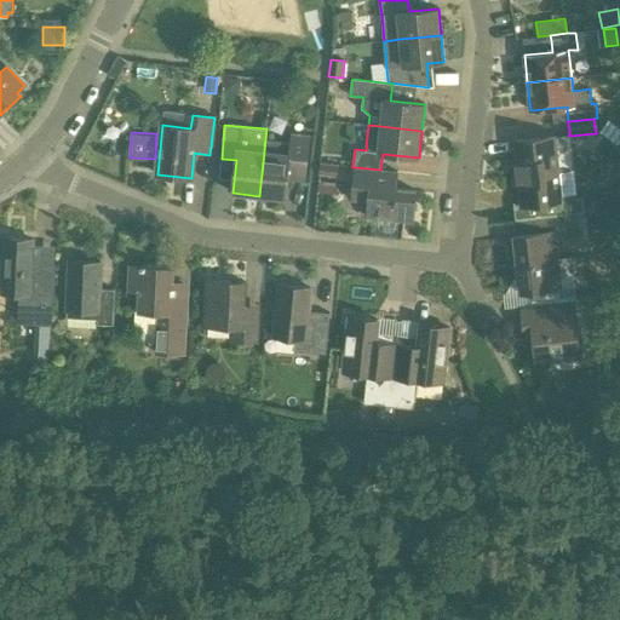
[(264,151),(259,196),(286,199),(290,167),(308,170),(311,135),(291,133),(290,142),(265,139),(264,151)]
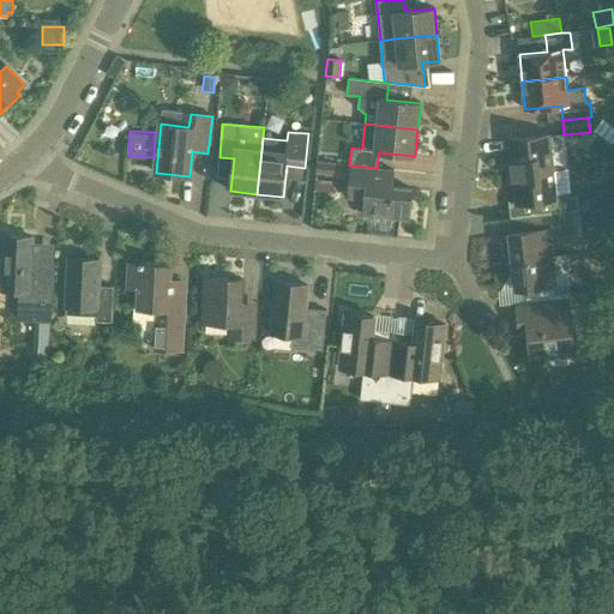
[(564,134),(564,133),(509,139),(511,160),(507,161),(509,173),(512,172),(552,168),(553,167),(567,166),(564,134)]
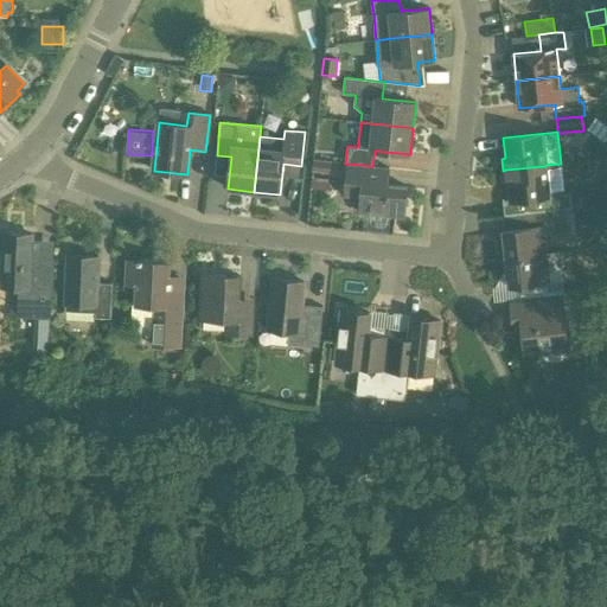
[(314,164),(312,187),(328,190),(332,165),(314,164)]
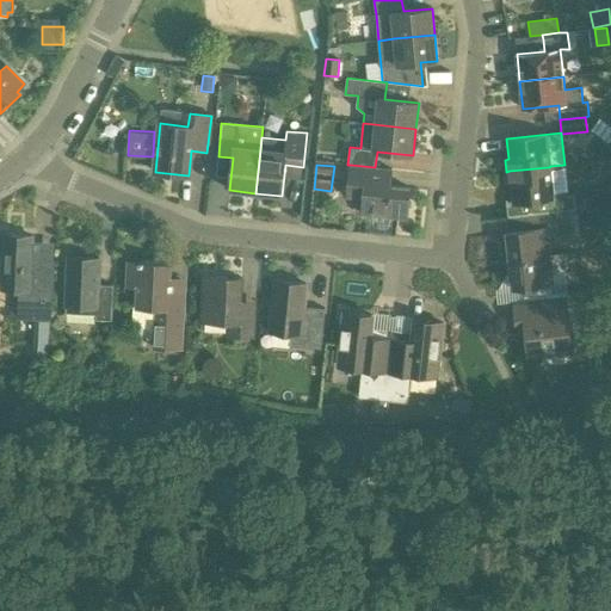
[(390,186),(392,170),(375,167),(351,165),(347,197),(364,199),(362,214),(406,220),(409,189),(390,186)]
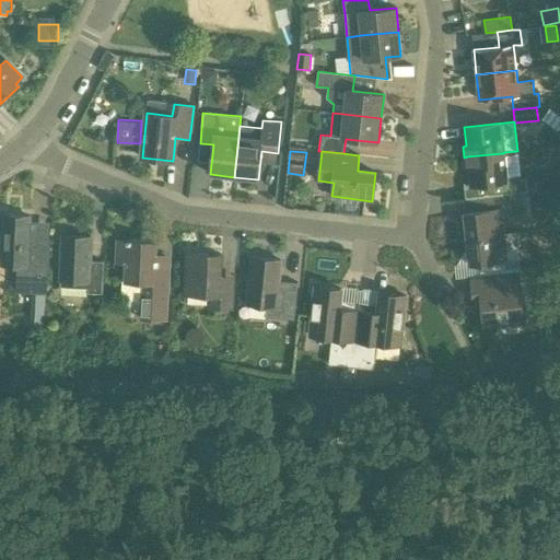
[(521,181),(517,151),(504,152),(503,153),(467,156),(464,158),(465,167),(468,167),(470,186),(485,185),(486,197),(516,194),(528,191),(526,179),(521,181)]
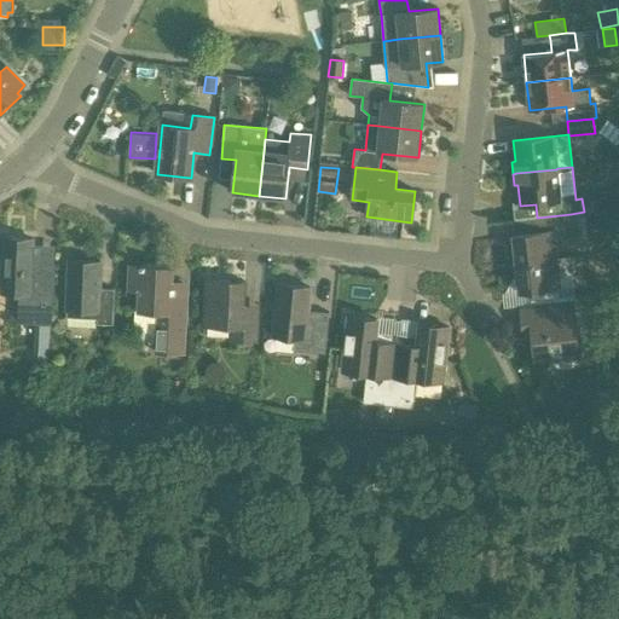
[(537,218),(531,218),(532,233),(513,235),(516,264),(556,259),(555,244),(574,243),(571,214),(537,218)]
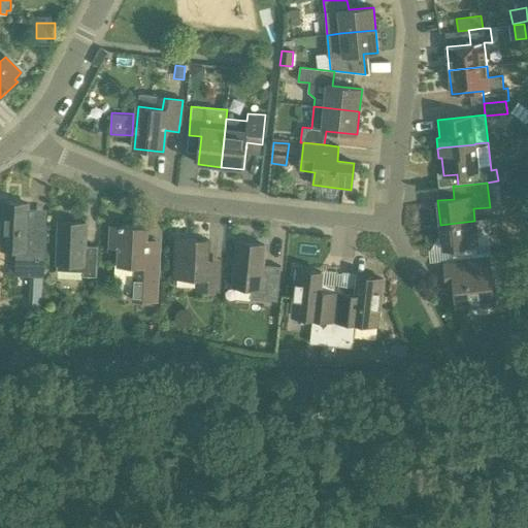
[(43,277),(44,261),(45,226),(28,225),(29,204),(4,203),(1,251),(15,251),(14,275),(43,277)]
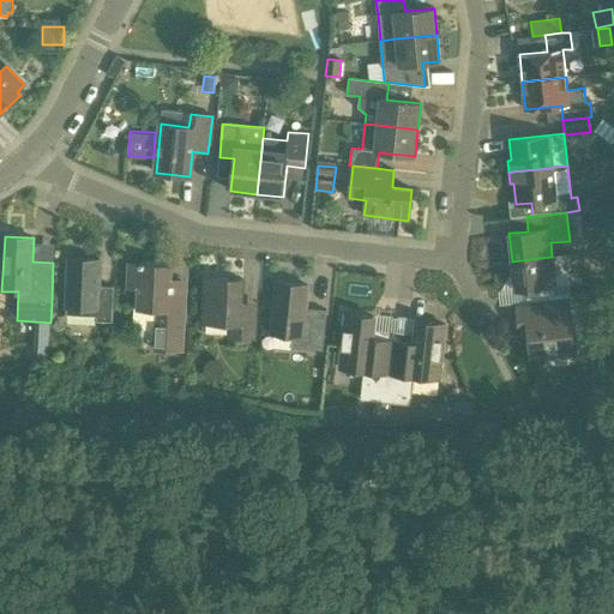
[(560,256),(552,257),(512,262),(515,289),(525,288),(527,301),(571,298),(567,272),(563,269),(560,256)]
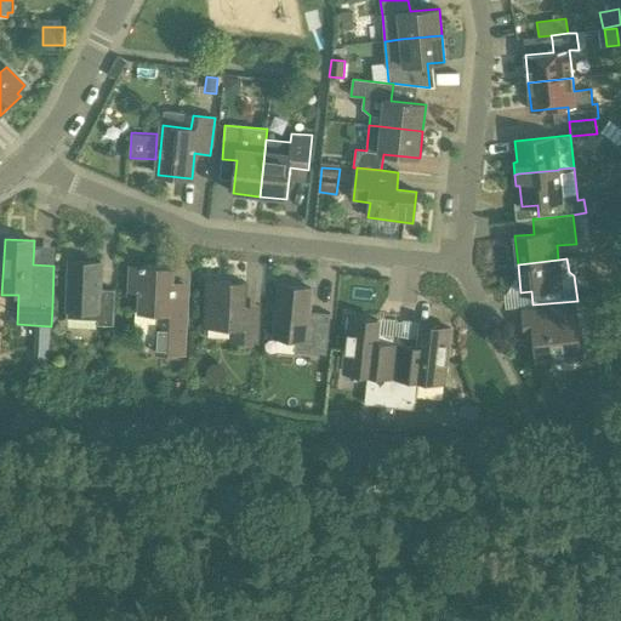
[(113,325),(114,290),(101,290),(102,263),(69,262),(67,318),(98,320),(98,325),(113,325)]
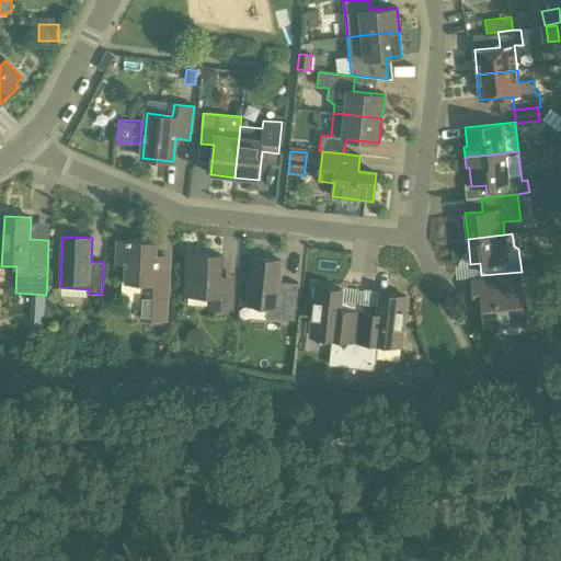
[(168,300),(169,278),(155,277),(157,242),(118,241),(117,263),(126,264),(126,282),(123,282),(122,295),(141,308),(140,320),(167,321),(168,300)]
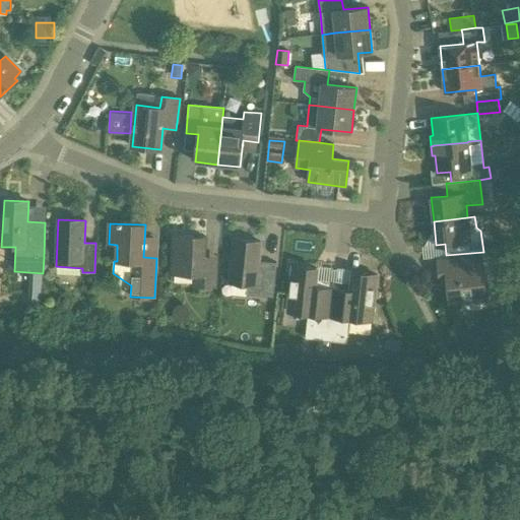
[(216,286),(217,262),(205,262),(206,237),(174,236),(172,273),(194,274),(194,285),(216,286)]
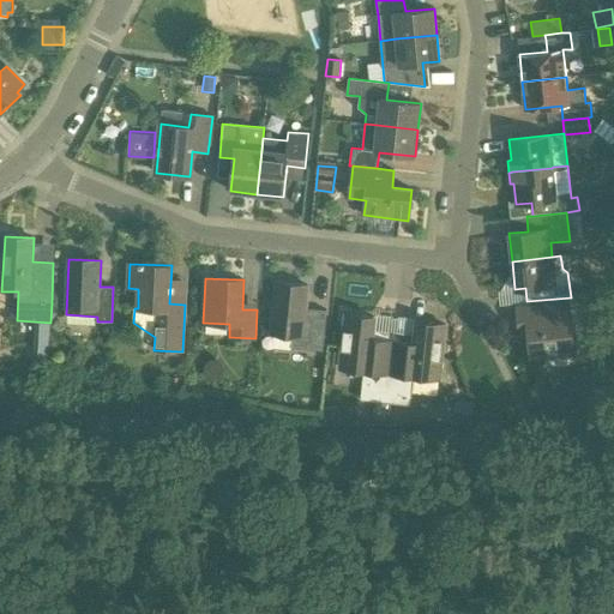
[(323,350),(326,311),(305,308),(307,286),(277,283),(271,333),(293,335),(293,342),(308,343),(308,349),(323,350)]
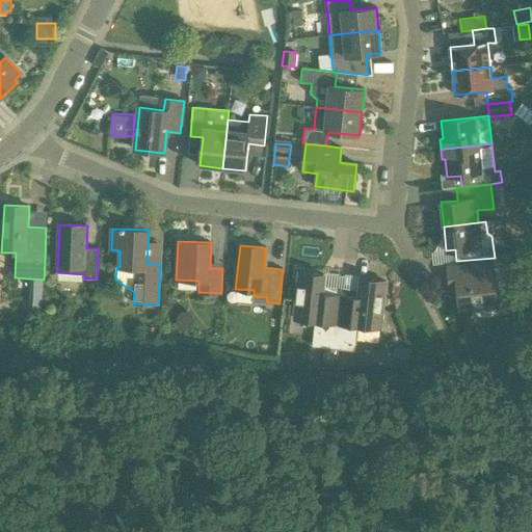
[(493,272),(491,261),(448,265),(450,285),(457,285),(460,309),(497,306),(494,272),(493,272)]
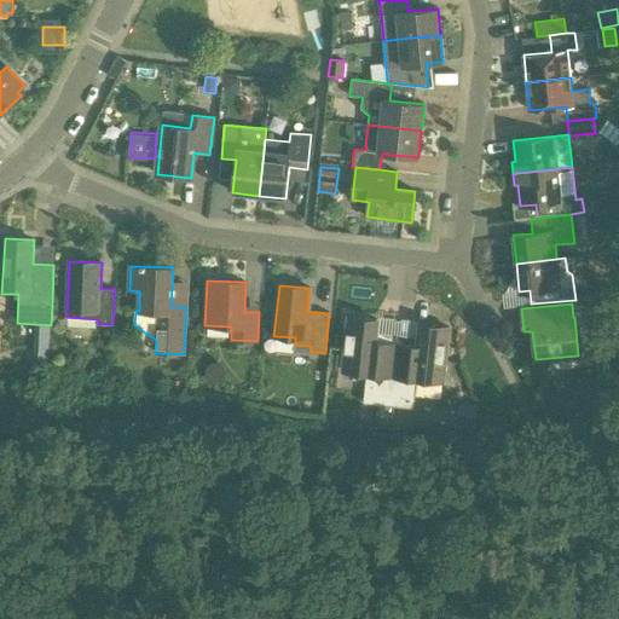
[(392,387),(397,345),(375,342),(377,320),(348,317),(342,371),(366,374),(363,403),(389,405),(392,387)]
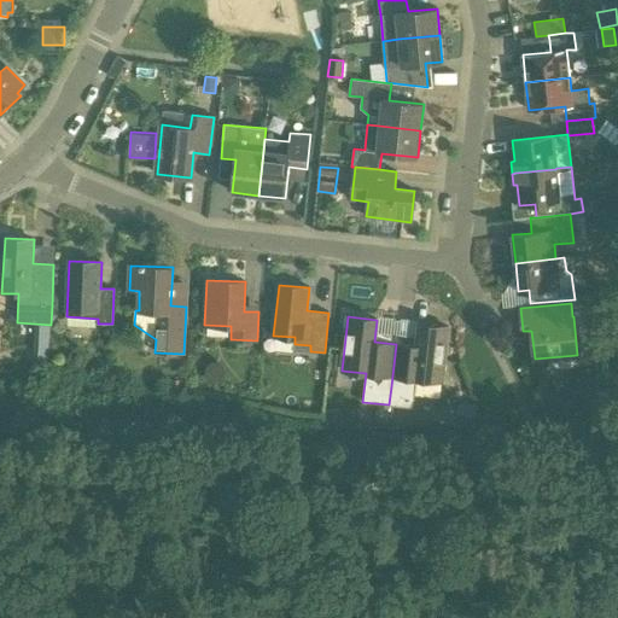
[(391,386),(389,404),(413,407),(415,379),(442,382),(448,327),(419,324),(417,345),(396,344),(391,386)]
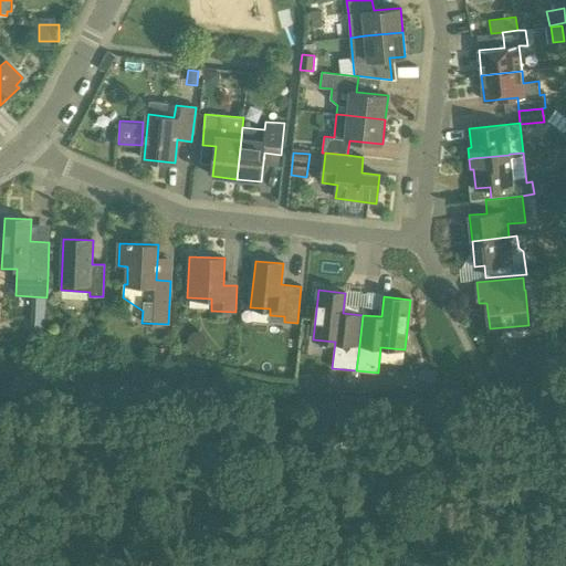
[(45,316),(31,316),(31,333),(45,328),(45,316)]
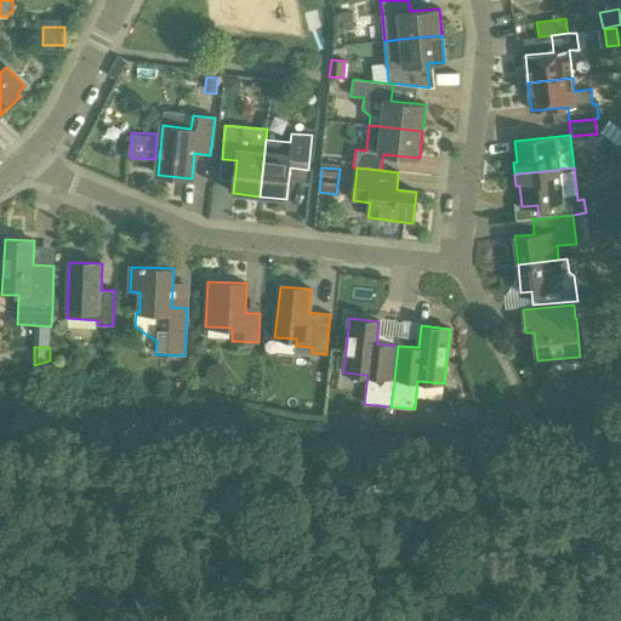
[(479,408),(465,405),(461,427),(476,429),(479,408)]
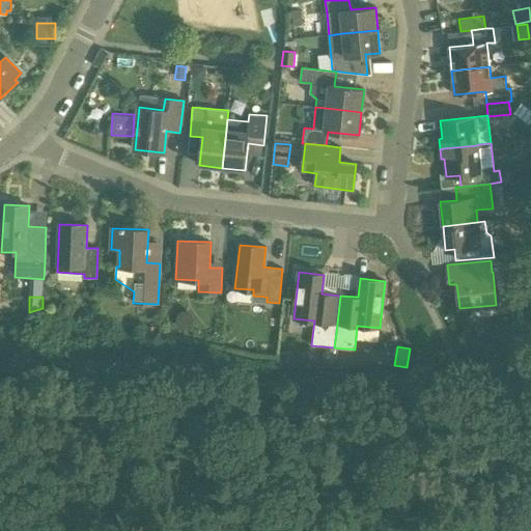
[(294,365),(294,352),(279,352),(279,365),(294,365)]
